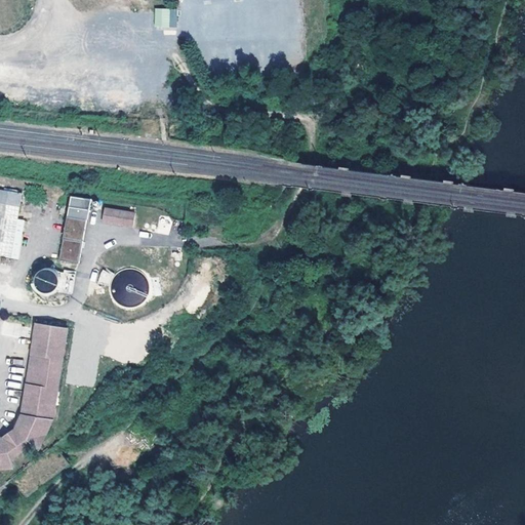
[(176,26),(176,9),(156,8),(155,26),(176,26)]
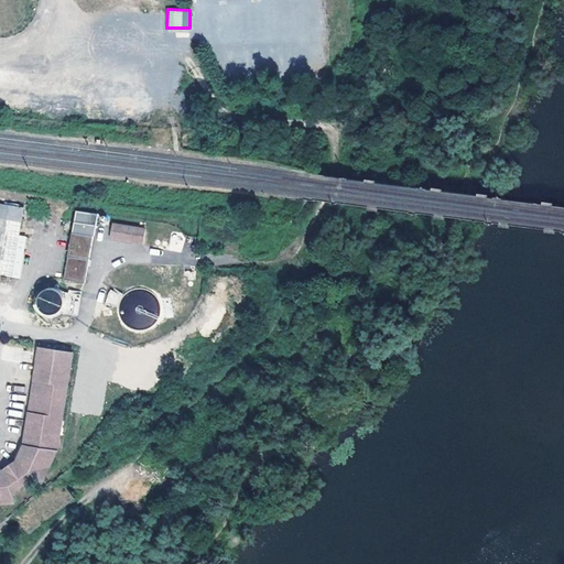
[(0,273),(10,275),(22,208),(0,205),(0,273)]
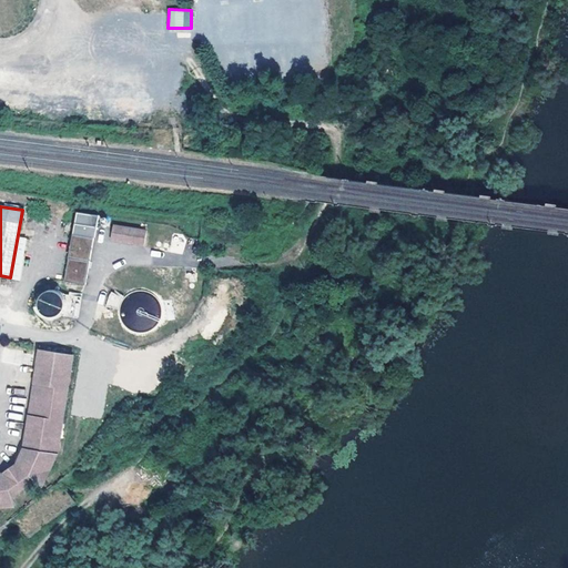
[(97,214),(74,211),(70,233),(92,237),(97,214)]
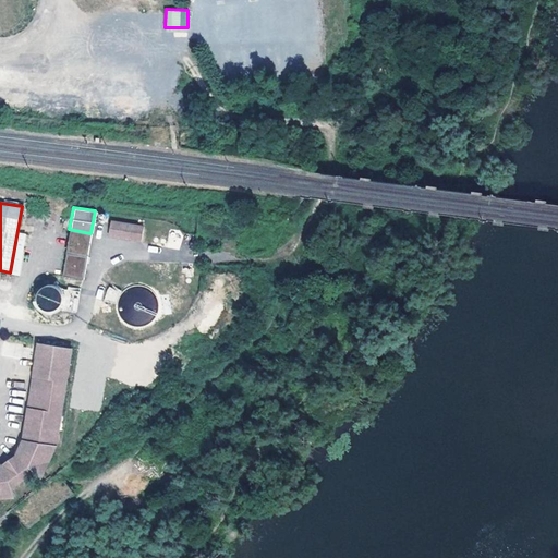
[(142,227),(110,220),(108,235),(140,241),(142,227)]
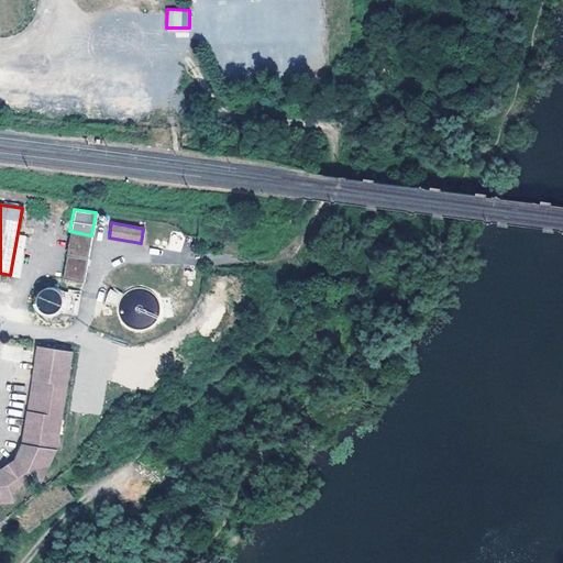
[(87,257),(91,235),(69,231),(66,254),(87,257)]
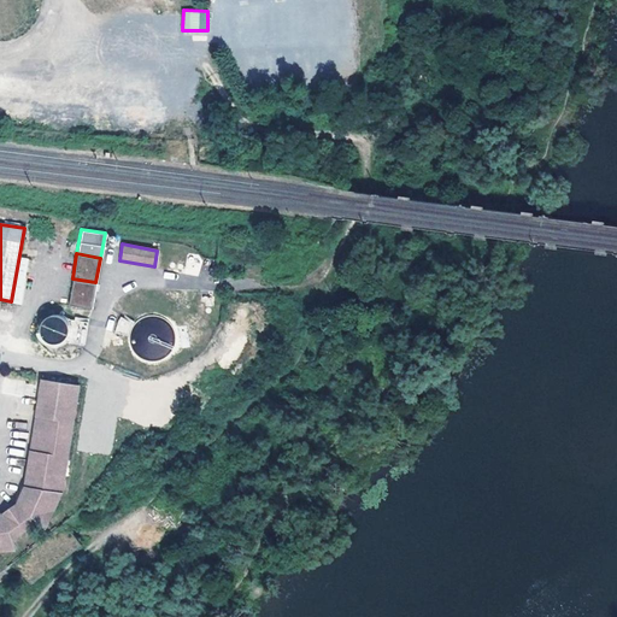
[(90,309),(95,282),(72,278),(68,304),(90,309)]
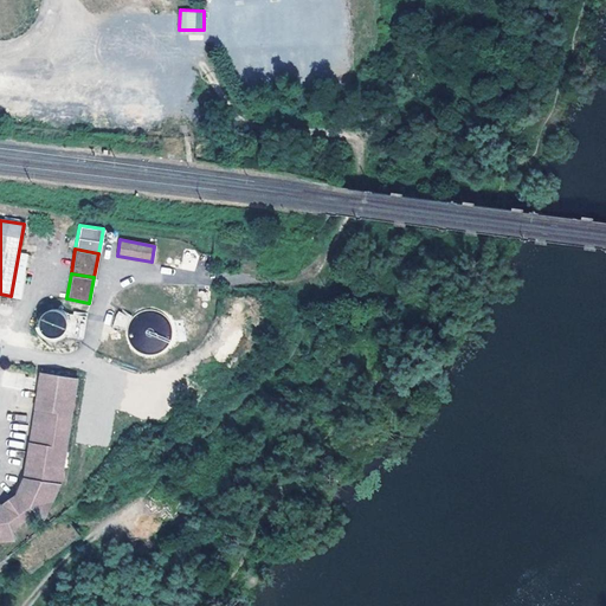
[(58,341),(70,315),(47,304),(34,330),(58,341)]
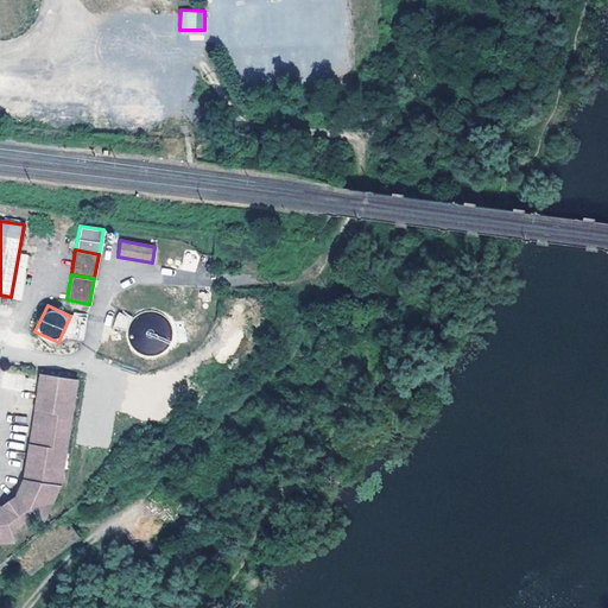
[(45,515),(56,492),(59,483),(76,379),(42,373),(27,456),(24,479),(17,494),(2,505),(0,505),(0,540),(16,539),(11,530),(36,512),(44,519),(45,515)]
